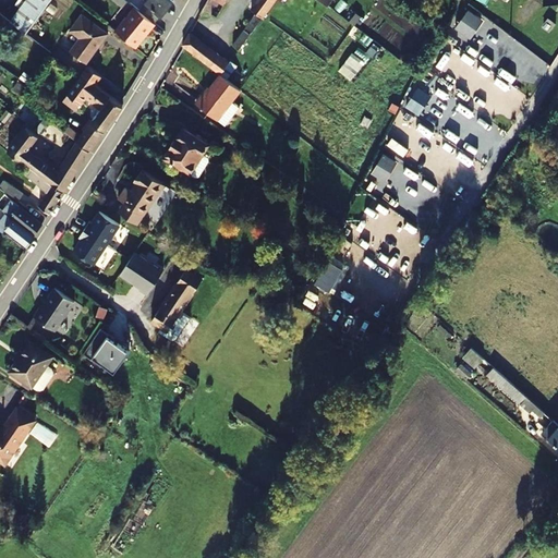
[(25,0),(10,21),(26,33),(50,0),(25,0)]
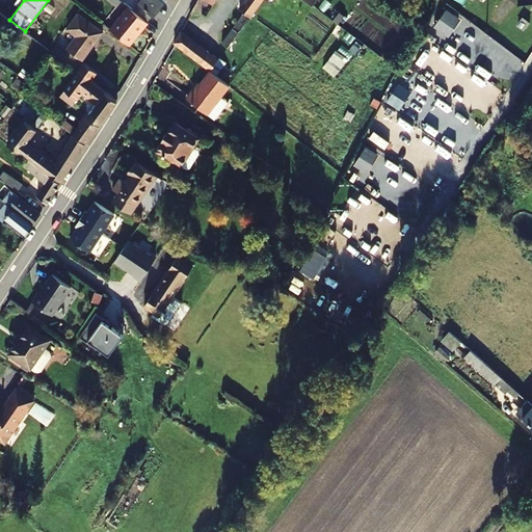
[(130,7),(133,9),(135,6),(127,0),(125,0),(124,2),(130,7)]
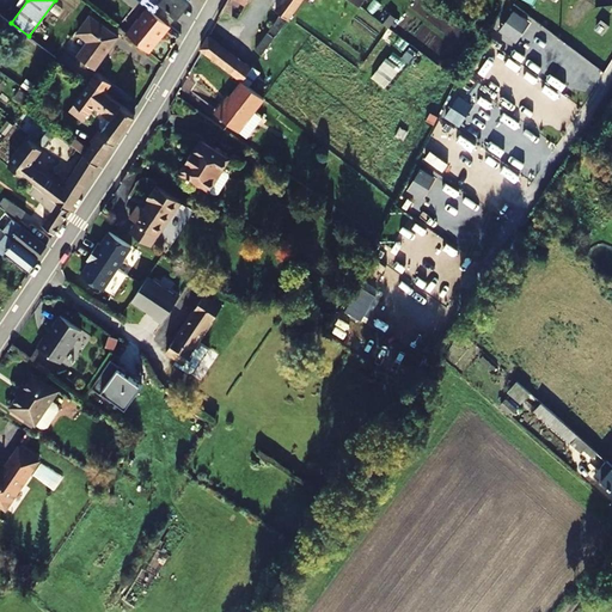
[(159,0),(161,1),(155,7),(153,11),(170,24),(188,0),(159,0)]
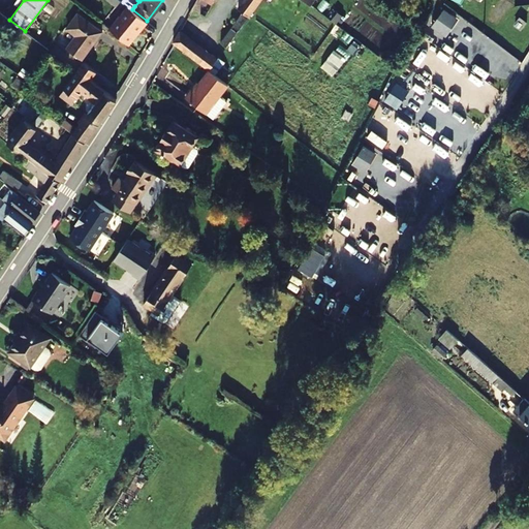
[(195,0),(193,6),(199,9),(205,0),(206,0),(211,3),(213,0),(243,0),(238,7),(243,11),(220,42),(226,47),(259,0),(195,0)]
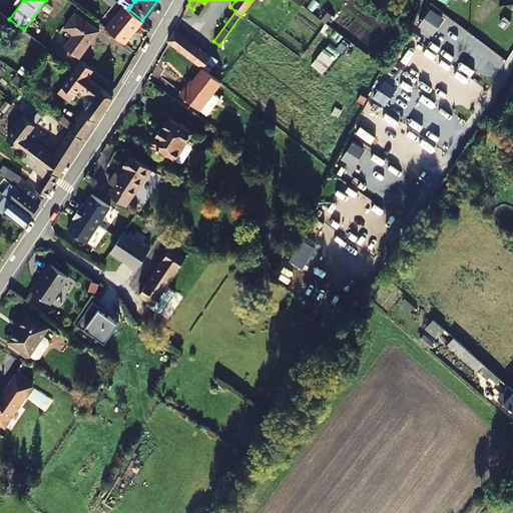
[(143,22),(142,20),(128,9),(125,7),(110,26),(127,41),(143,22)]
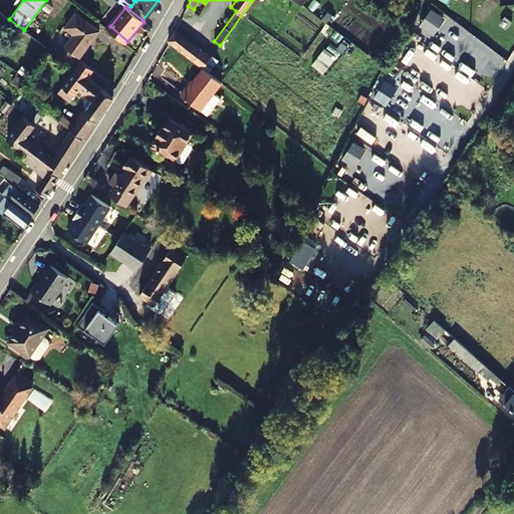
[(65,28),(74,35),(65,47),(78,57),(98,30),(75,14),(65,28)]
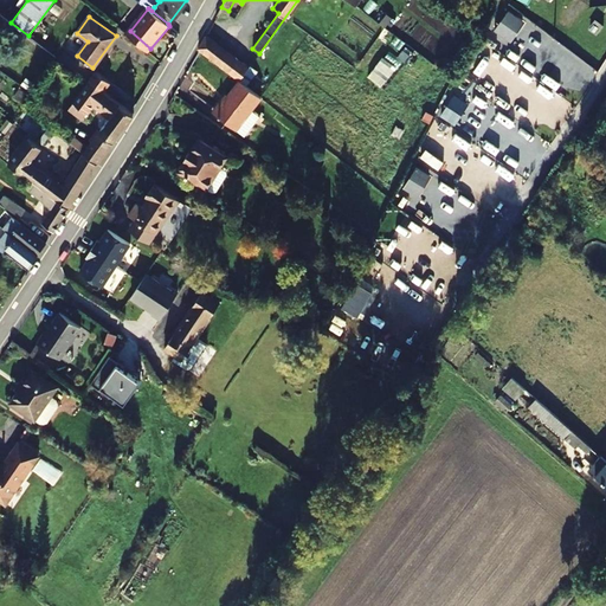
[(603,26),(595,20),(590,28),(597,34),(603,26)]
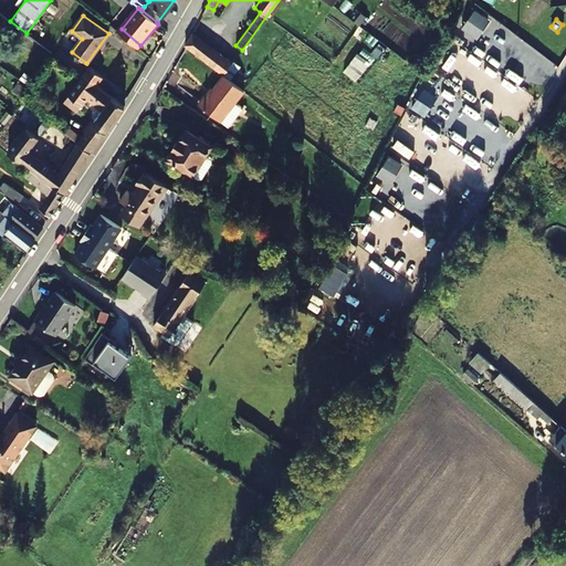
[(222,74),(223,75),(232,63),(191,32),(185,45),(222,74)]
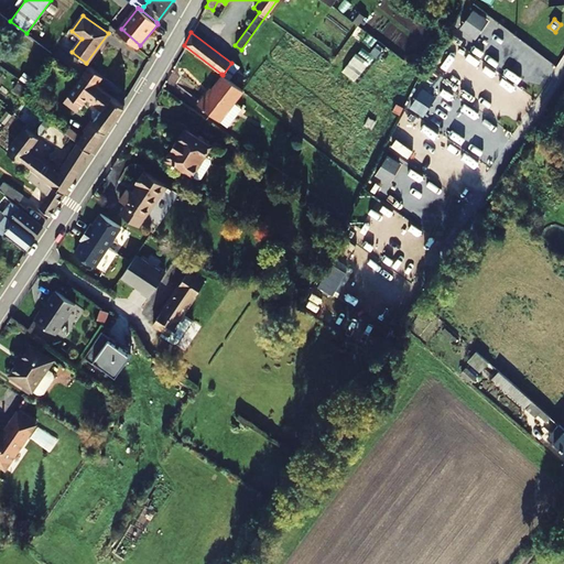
[(449,39),(437,57),(454,66),(459,57),(472,65),(477,56),(449,39)]
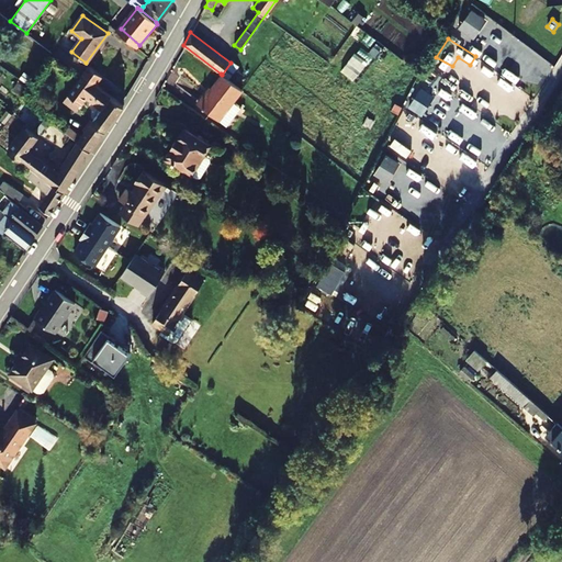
[(82,75),(96,85),(102,77),(89,67),(82,75)]
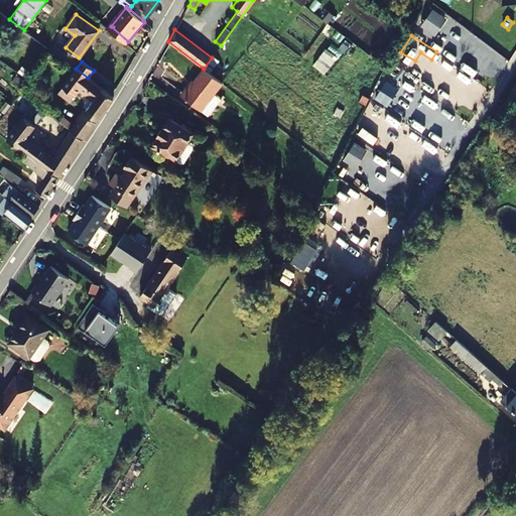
[(376,61),(365,84),(374,89),(385,66),(376,61)]
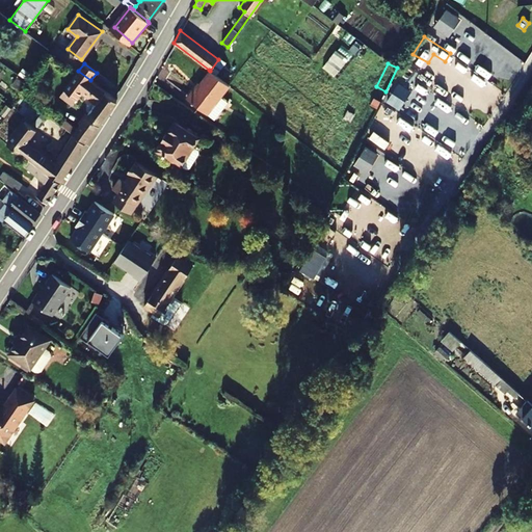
[(23,69),(19,74),(26,79),(30,73),(23,69)]
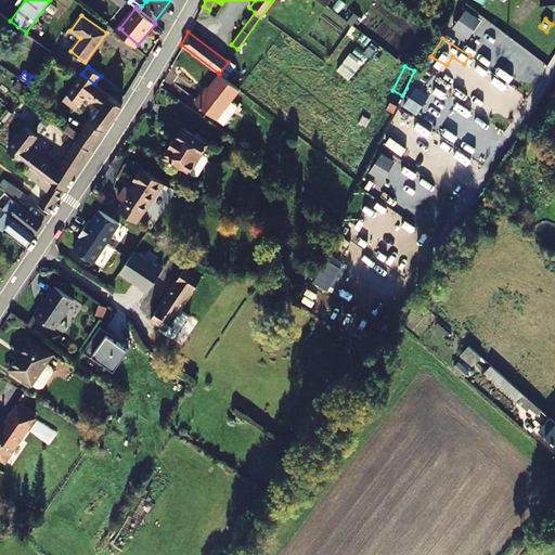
[(239,89),(219,74),(218,73),(204,92),(202,92),(195,102),(223,124),(237,106),(230,100),(239,89)]
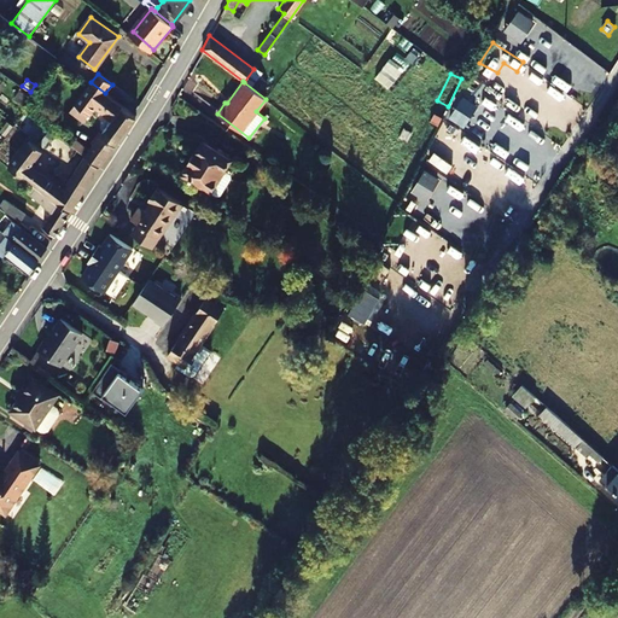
[(136,116),(105,93),(91,82),(70,111),(85,122),(95,108),(112,120),(89,150),(76,139),(71,145),(85,156),(99,167),(136,116)]
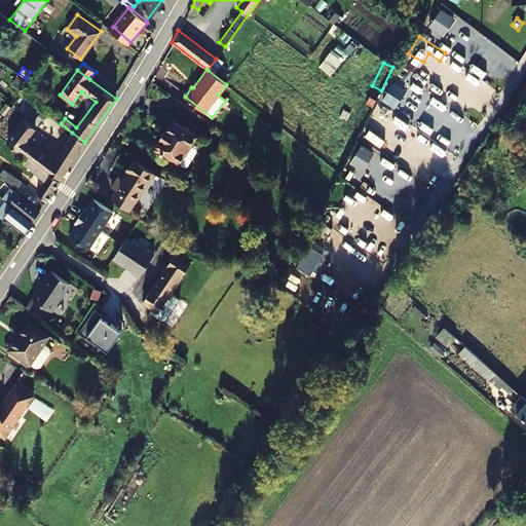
[(0,112),(4,115),(11,107),(6,103),(0,110),(0,112)]
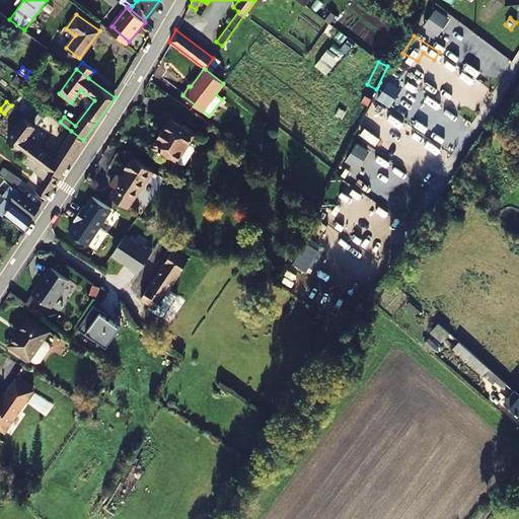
[(7,141),(29,158),(58,178),(83,140),(71,131),(54,159),(28,141),(25,138),(34,127),(24,118),(7,141)]
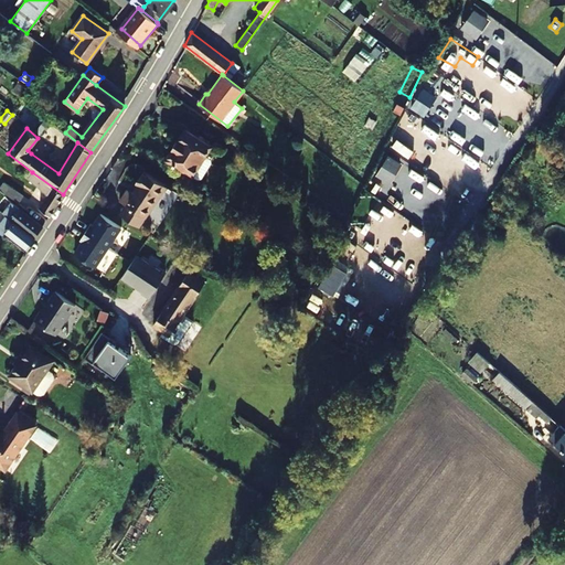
[(210,146),(184,130),(178,141),(177,140),(172,147),(173,148),(167,159),(193,174),(210,146)]
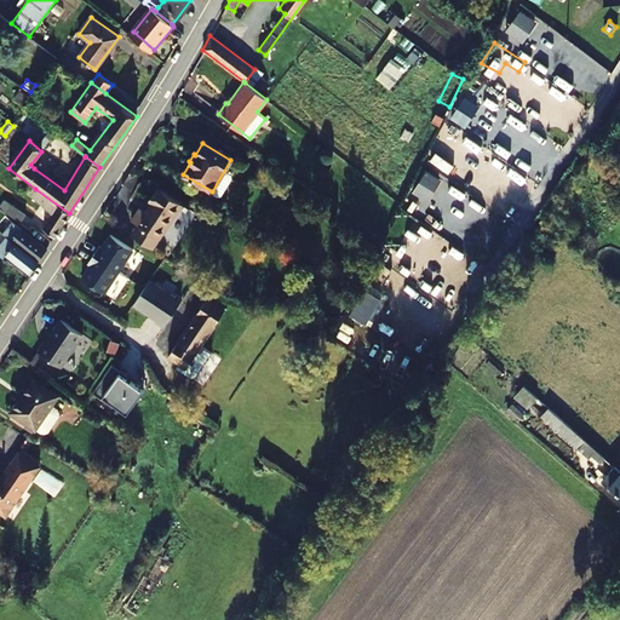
[(151,202),(145,211),(139,207),(131,220),(138,225),(159,237),(160,236),(164,235),(168,229),(167,225),(182,204),(158,188),(149,201),(151,202)]
